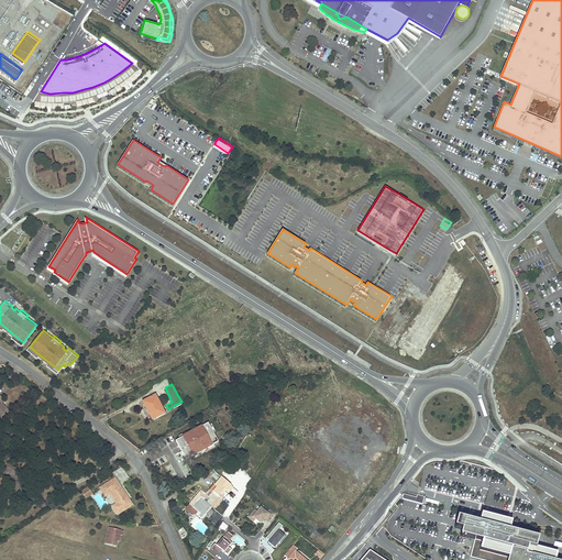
[(2,398),(0,395),(0,394),(1,393),(0,392),(0,413),(1,415),(9,408),(3,402),(2,404),(0,401),(0,399),(1,399),(2,398)]
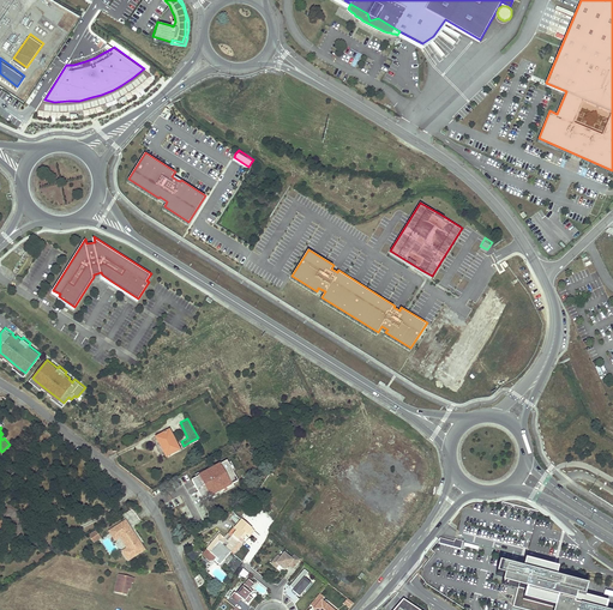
[(162,445),(166,444),(170,452),(180,447),(170,428),(157,435),(162,445)]
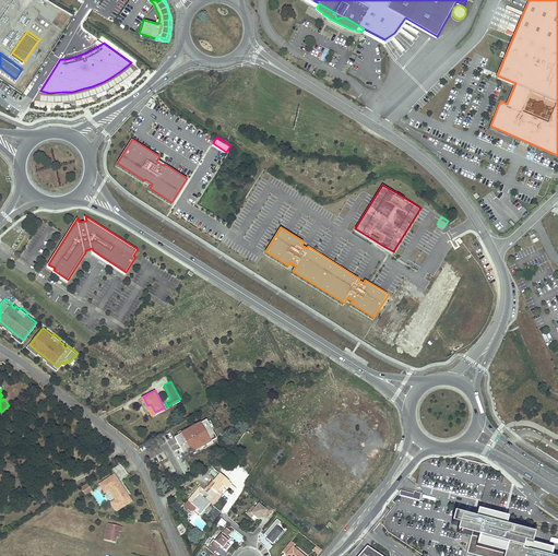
[(218,438),(208,417),(175,435),(186,454),(218,438)]
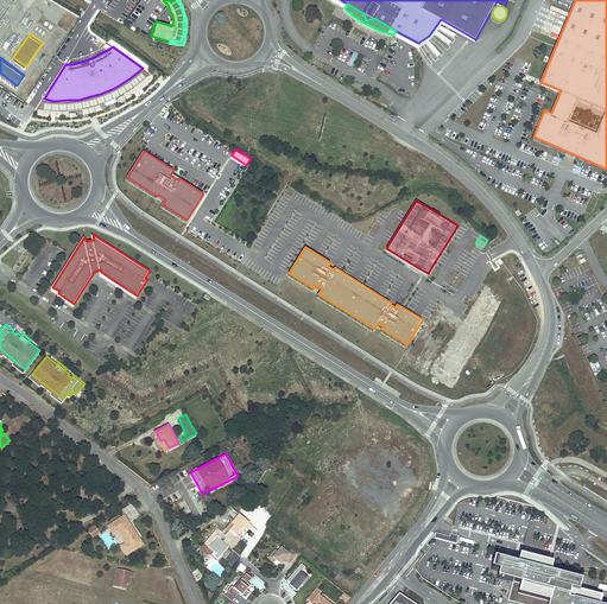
[(250,520),(240,512),(233,521),(235,523),(226,533),(228,534),(223,539),(229,544),(238,534),(240,535),(242,532),(241,531),(239,529),(242,525),(245,527),(250,520)]
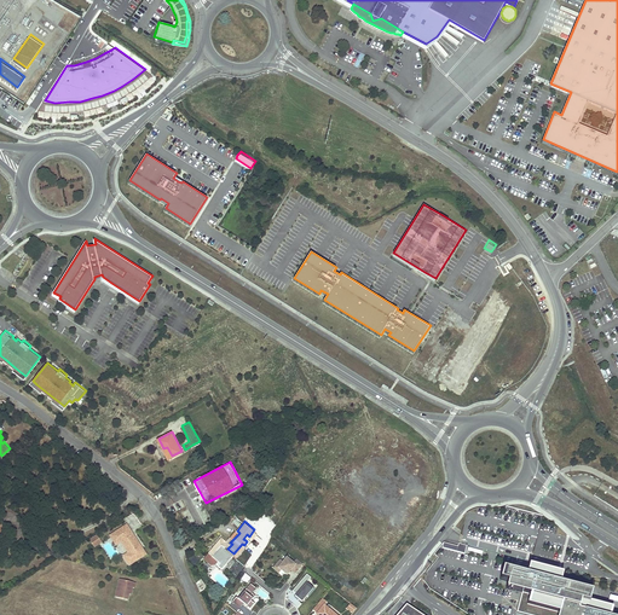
[(142,543),(130,522),(120,528),(126,538),(123,539),(131,550),(126,553),(132,562),(148,551),(144,545),(142,546),(140,544),(142,543)]
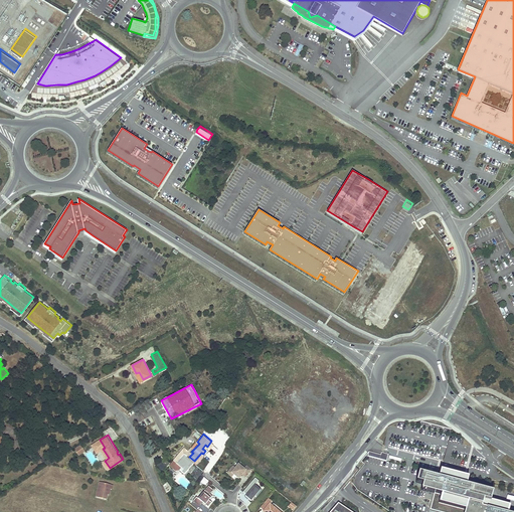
[(105,448),(100,440),(94,444),(99,451),(103,449),(105,448)]
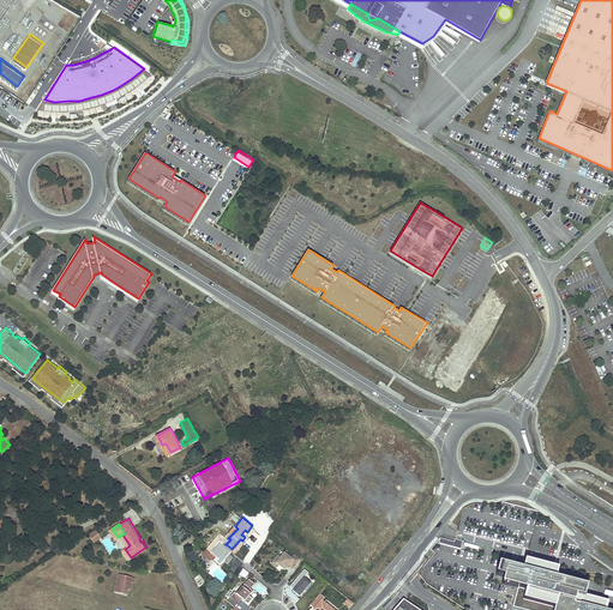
[(232,549),(226,544),(230,539),(228,538),(227,537),(226,537),(224,536),(224,535),(221,532),(208,547),(203,551),(210,559),(216,557),(221,562),(232,549)]
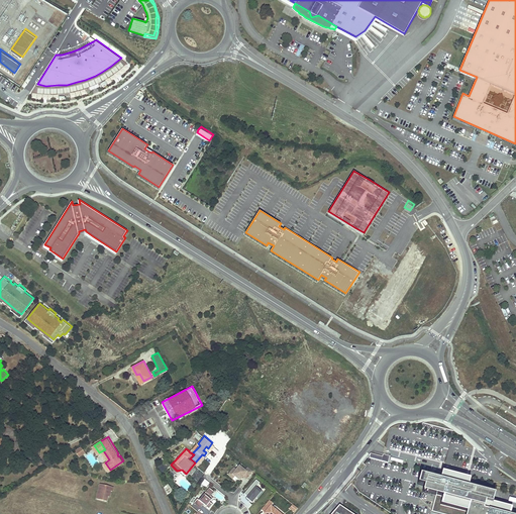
[(384,451),(383,453),(382,458),(389,459),(391,453),(384,451)]
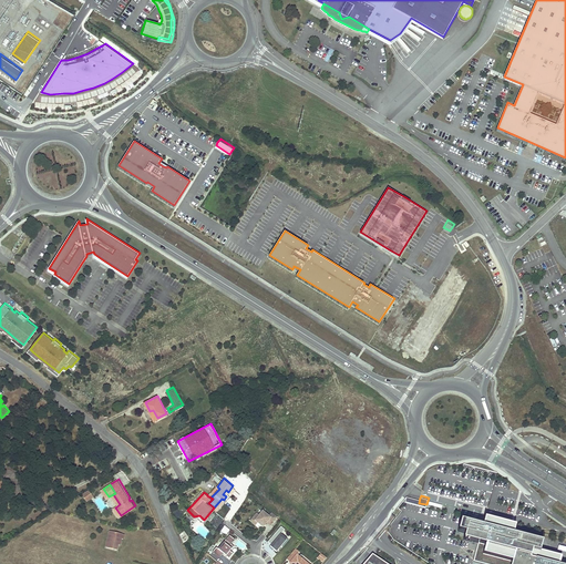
[(214,508),(216,510),(224,500),(222,499),(214,508)]
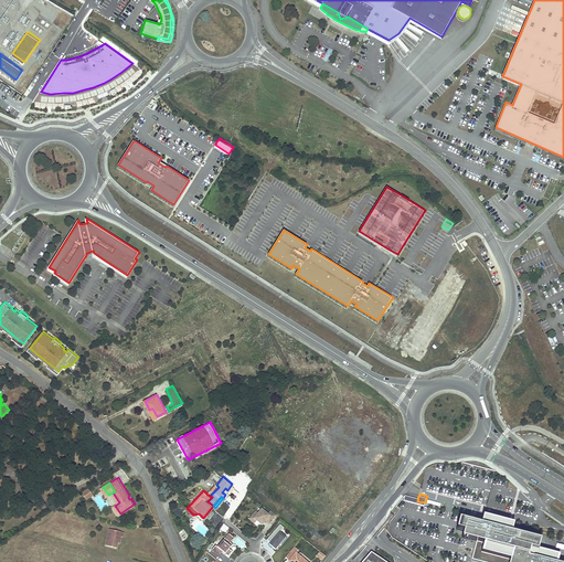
[(267,510),(262,506),(254,516),(262,521),(265,517),(269,520),(276,512),(269,508),(267,510)]
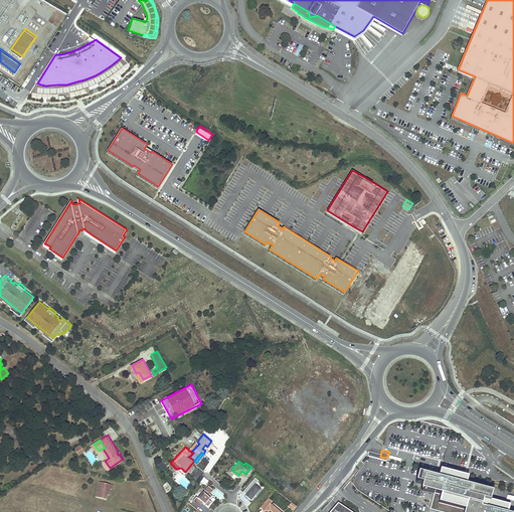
[(493,490),(467,483),(469,475),(466,474),(442,467),(439,476),(430,473),(418,471),(416,480),(423,481),(421,487),(436,490),(435,492),(432,505),(457,511),(513,511),(509,511),(511,503),(491,498),(493,490)]
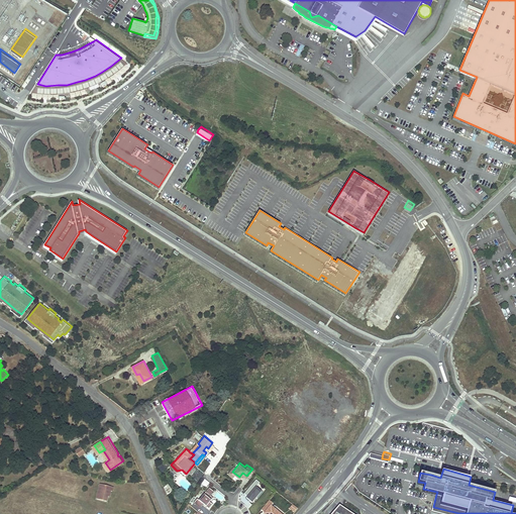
[(207,485),(211,481),(206,477),(202,481),(207,485)]
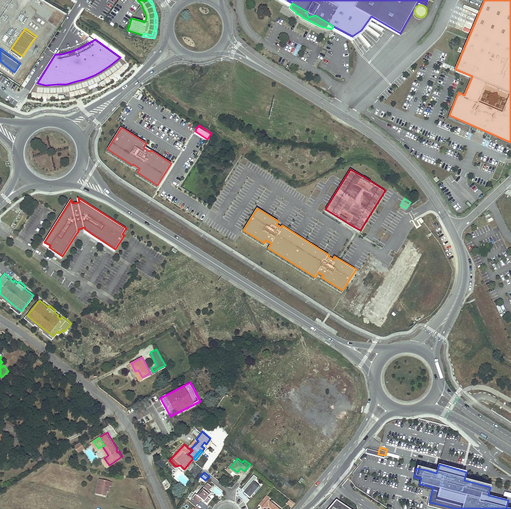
[(254,489),(259,484),(253,479),(254,478),(256,476),(257,475),(254,472),(241,486),(245,489),(244,490),(247,493),(249,495),(254,489)]
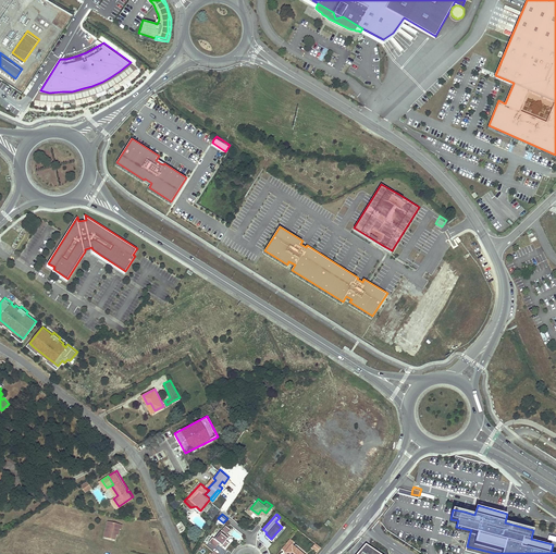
[(116,531),(118,528),(119,526),(120,526),(122,527),(123,521),(109,518),(104,534),(115,537),(116,531)]
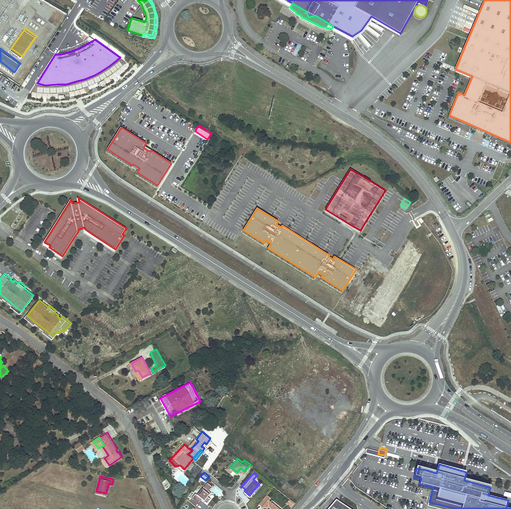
[(191,495),(198,500),(201,496),(206,501),(210,496),(207,494),(210,490),(208,488),(211,484),(207,480),(197,492),(195,491),(191,495)]
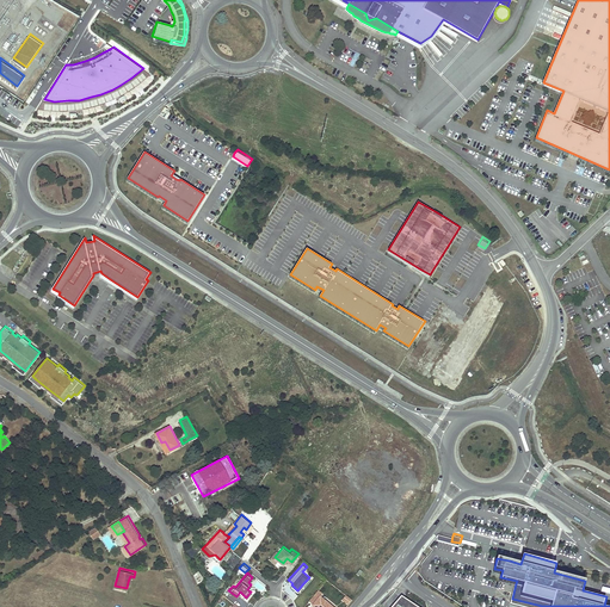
[(332,606),(334,606),(320,594),(322,590),(318,587),(308,598),(313,601),(316,605),(315,606),(316,606),(332,606)]
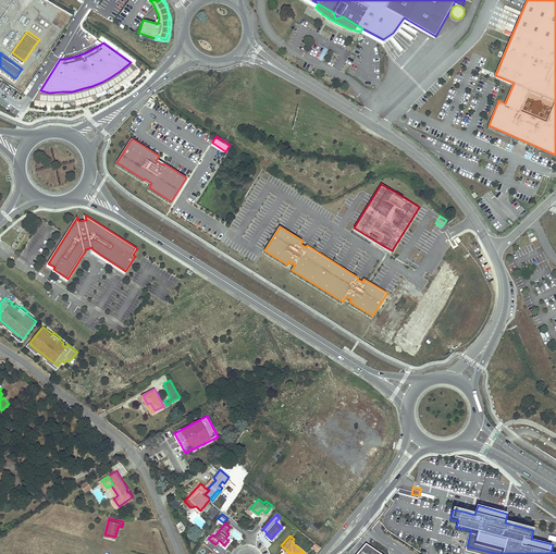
[(355,553),(385,553),(366,541),(355,553)]
